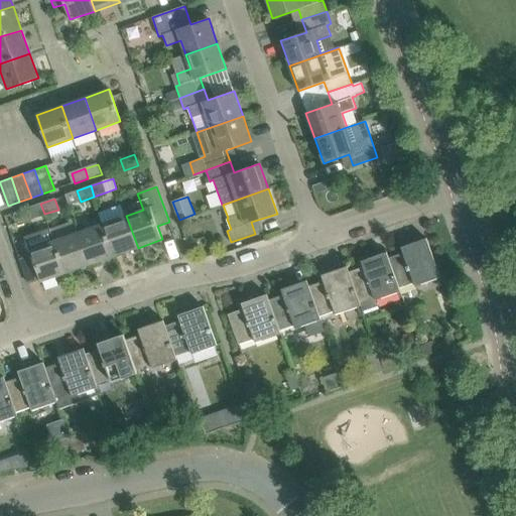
[(114,256),(138,248),(126,216),(103,224),(114,256)]
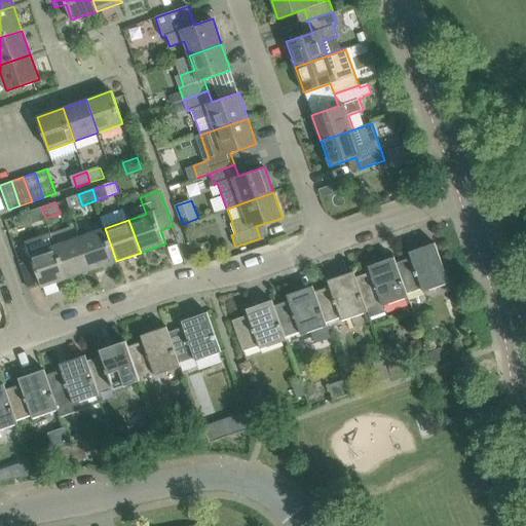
[(91,269),(116,261),(105,228),(80,236),(91,269)]
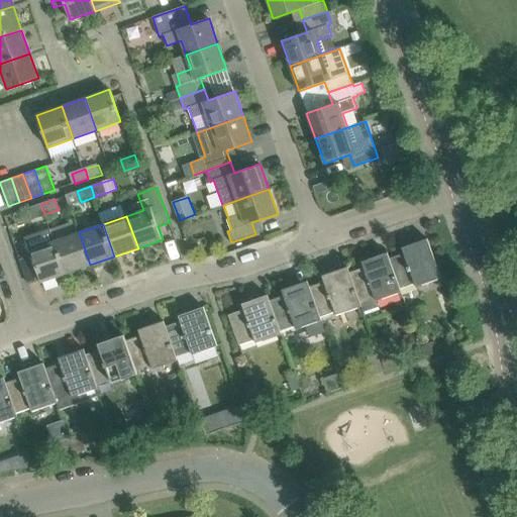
[(66,274),(55,241),(49,242),(45,230),(25,237),(31,255),(19,260),(27,283),(39,279),(40,282),(66,274)]
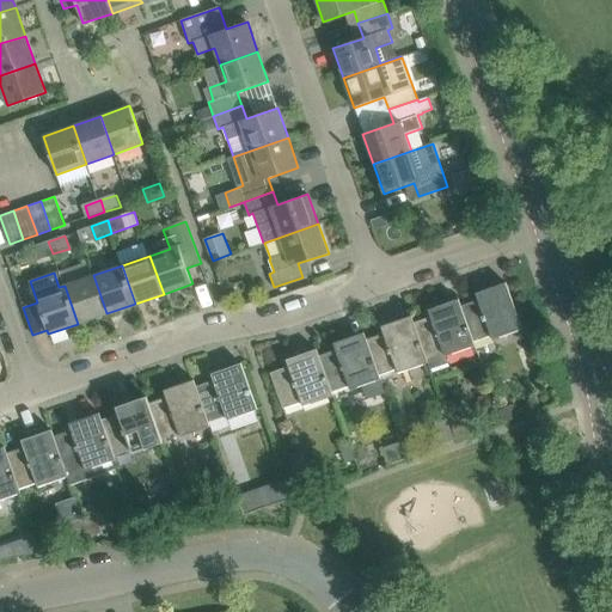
[(78,324),(106,313),(93,275),(65,286),(78,324)]
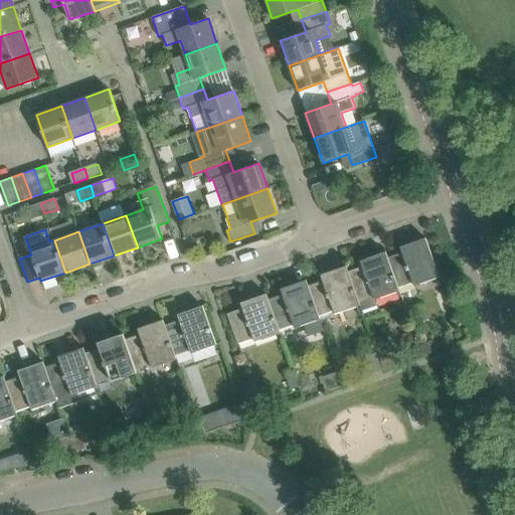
[(414,286),(420,284),(440,277),(425,237),(407,244),(409,249),(388,258),(399,287),(413,283),(414,286)]
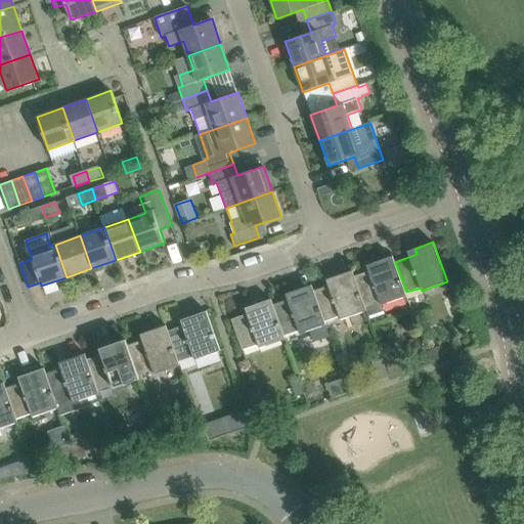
[(406,292),(395,262),(393,256),(374,263),(376,268),(354,276),(365,310),(366,310),(365,307),(380,301),(381,305),(406,296),(405,293),(406,292)]
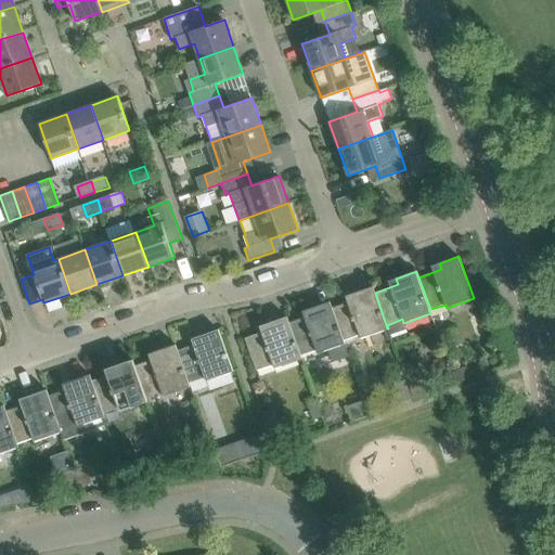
[(387,328),(375,293),(373,286),(353,294),(356,299),(333,308),(345,339),(359,334),(361,338),(387,328)]
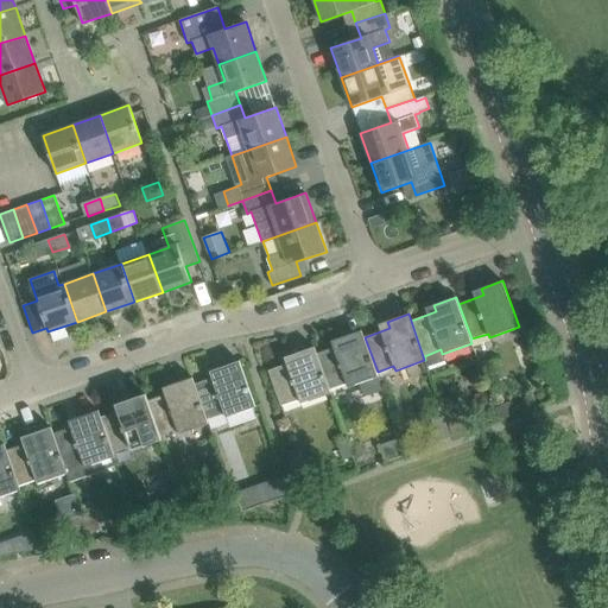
[(378,372),(365,337),(362,330),(340,339),(342,344),(317,354),(330,388),(347,382),(348,387),(378,377),(377,372),(378,372)]
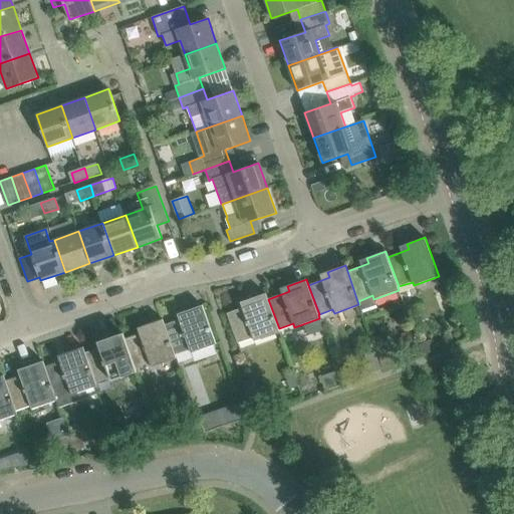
[(279,328),(268,299),(266,293),(248,299),(250,305),(227,313),(238,343),(253,337),(255,341),(280,332),(278,328),(279,328)]
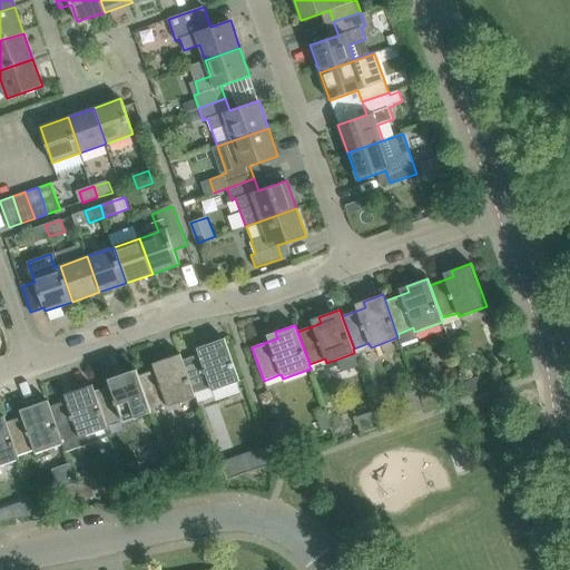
[(239,392),(236,383),(241,381),(225,338),(205,345),(206,352),(185,360),(199,402),(214,396),(215,400),(239,392)]
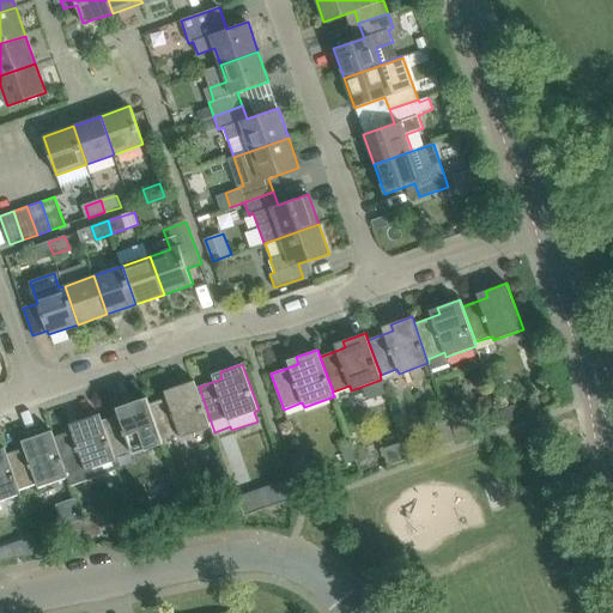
[(214,432),(199,387),(196,387),(194,381),(173,388),(175,395),(151,404),(164,438),(180,434),(181,437),(211,426),(212,432),(214,432)]
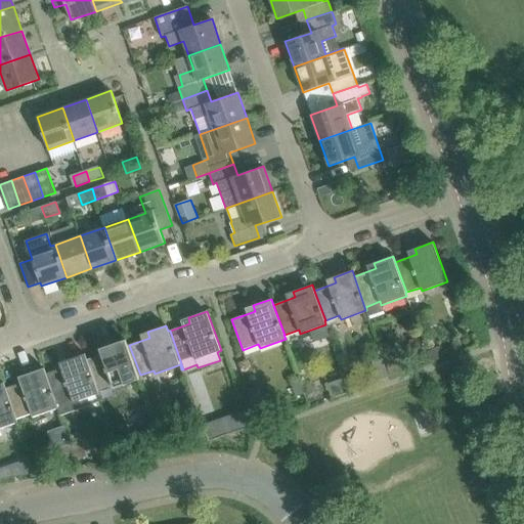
[(140,375),(129,345),(128,345),(127,345),(126,340),(106,346),(108,352),(88,359),(99,389),(113,385),(114,388),(139,379),(138,376),(140,375)]
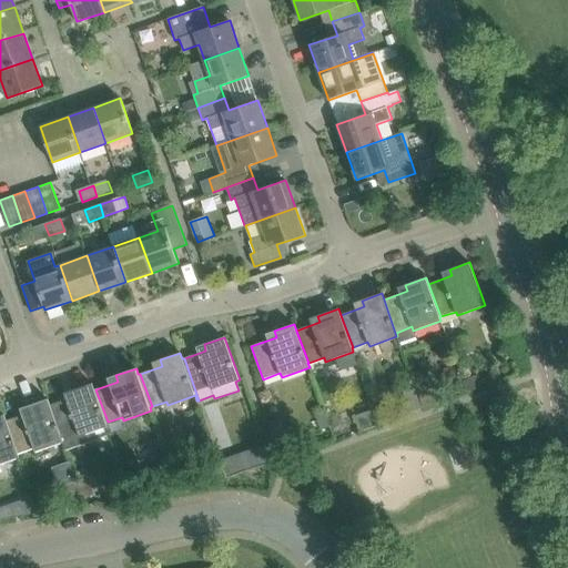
[(108,422),(95,389),(94,389),(92,384),(72,391),(74,397),(52,405),(68,449),(110,434),(107,426),(108,426),(107,423),(108,422)]
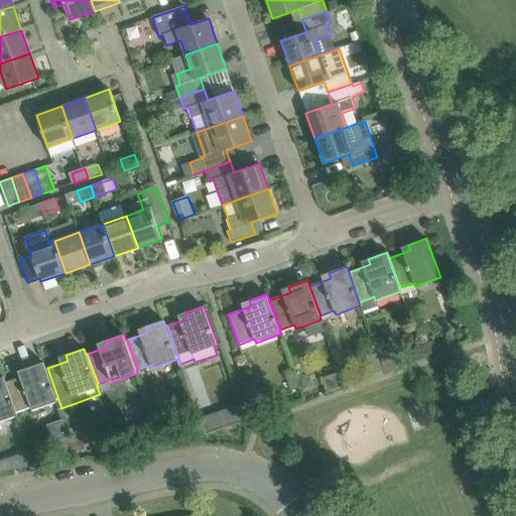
[(372,375),(383,371),(376,350),(365,354),(372,375)]
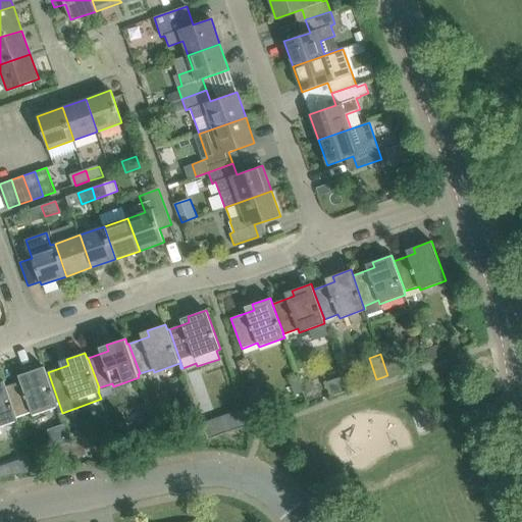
[(238,404),(218,365),(190,380),(208,418),(238,404)]
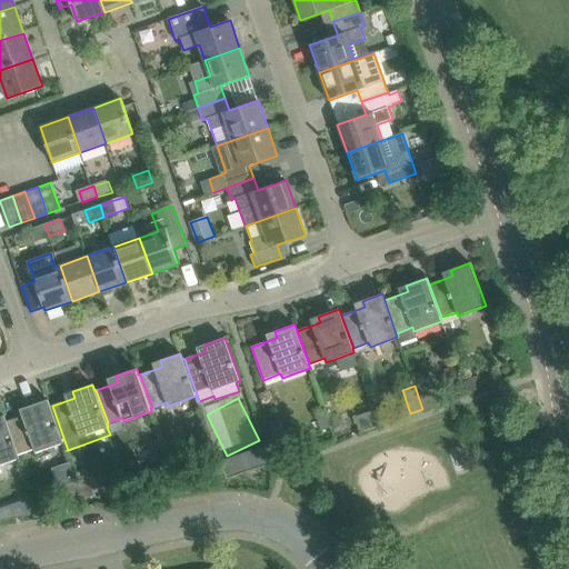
[(68,450),(52,406),(50,406),(48,399),(28,407),(30,413),(9,421),(20,453),(35,448),(36,452),(62,443),(65,451),(68,450)]
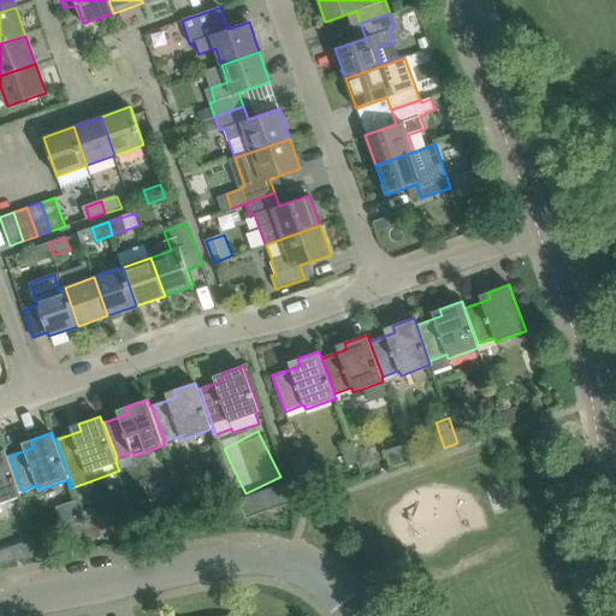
[(390,467),(410,460),(404,444),(384,451),(390,467)]
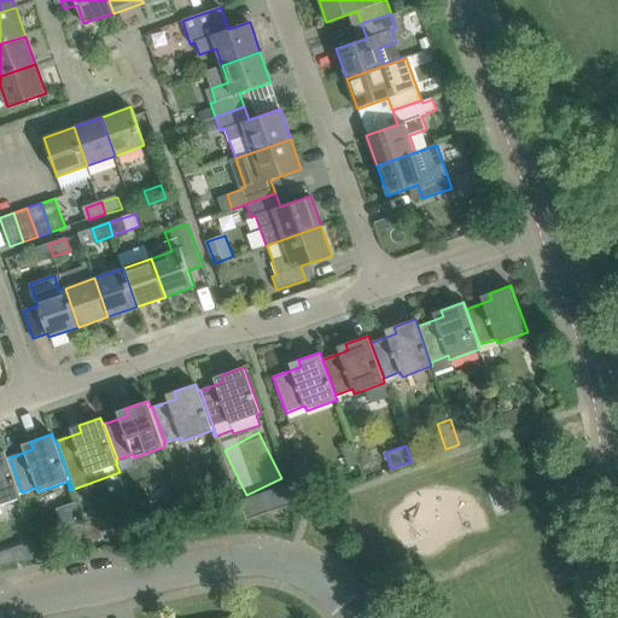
[(22,493),(10,458),(7,458),(5,450),(0,452),(0,505),(21,497),(19,494),(22,493)]
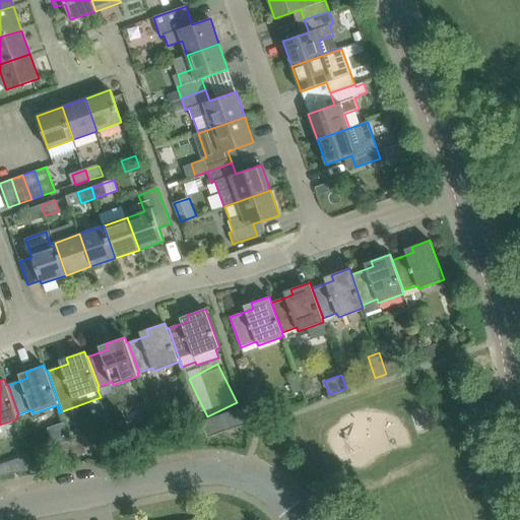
[(258,420),(267,417),(255,382),(246,386),(258,420)]
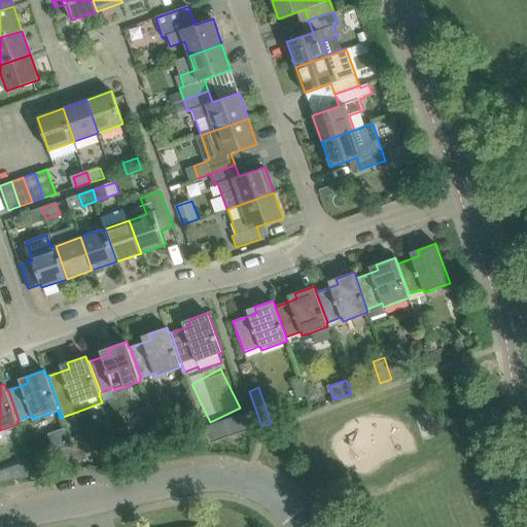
[(213,442),(252,428),(248,417),(209,430),(213,442)]
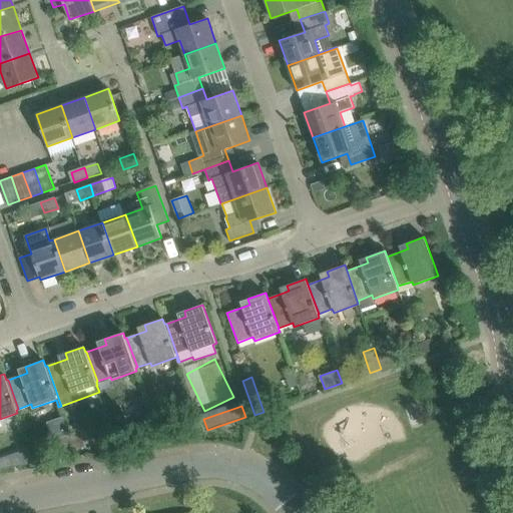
[(159,440),(153,423),(143,427),(149,443),(159,440)]
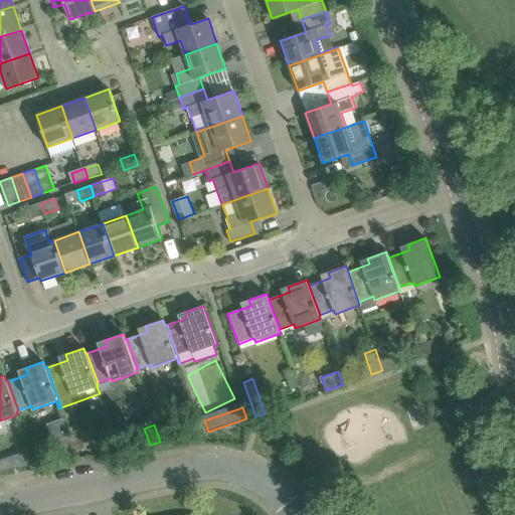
[(68,436),(57,440),(62,455),(74,452),(68,436)]
